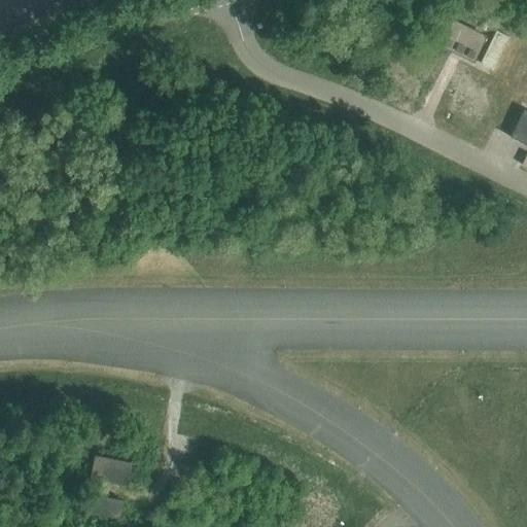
[(440,43),(462,54),(472,60),(484,36),(467,27),(468,25),(464,23),(463,25),(451,20),(440,43)]
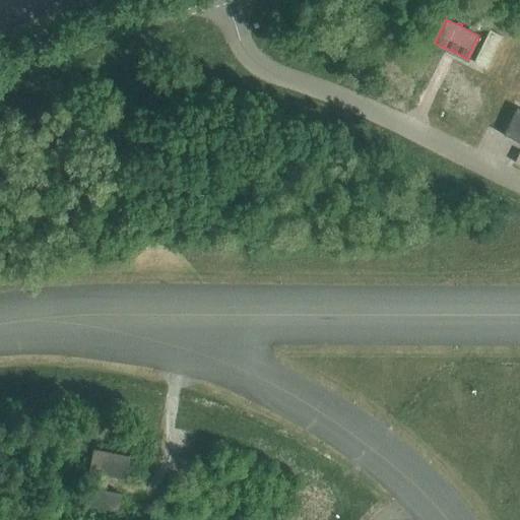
[(485,68),(502,36),(490,29),(473,62),(485,68)]
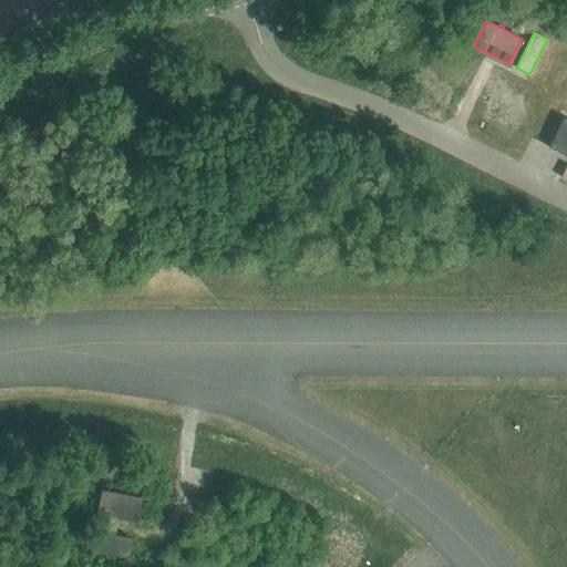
[(566,119),(564,117),(549,147),(566,155),(566,119)]
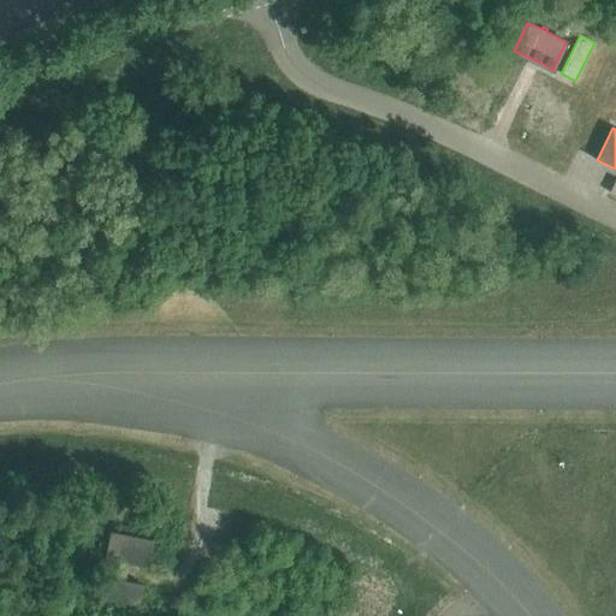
[(106,557),(120,561),(148,566),(153,542),(112,533),(106,557)]
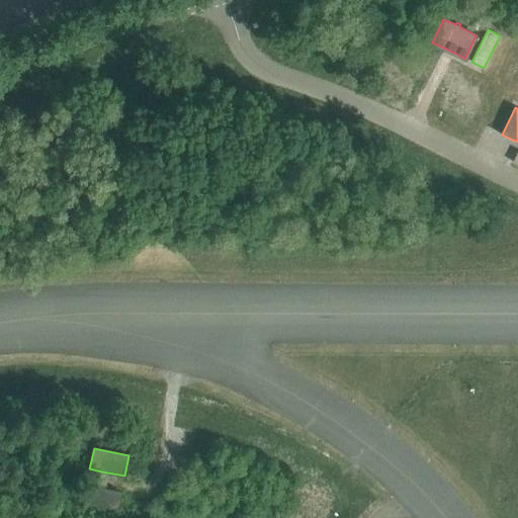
[(90,502),(117,508),(120,492),(93,486),(90,502)]
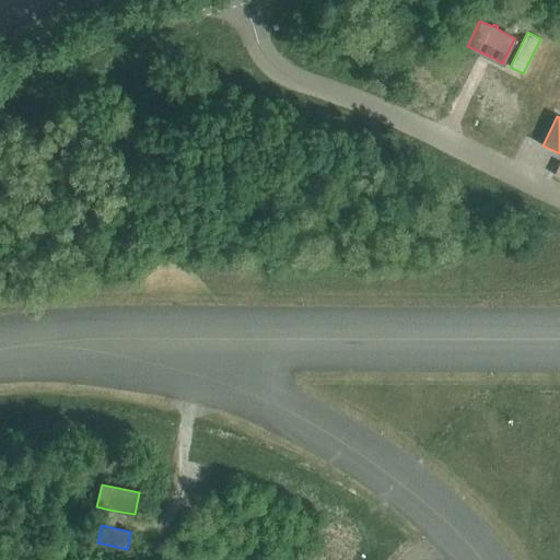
All buildings are outlined.
